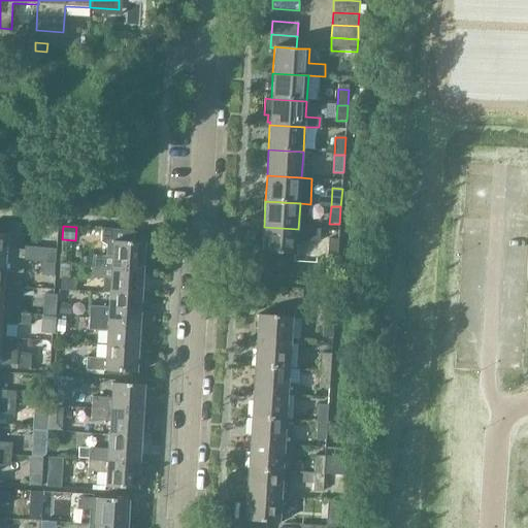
[(264,227),(262,253),(296,256),(297,241),(319,242),(320,230),(298,228),(298,229),(264,227)]
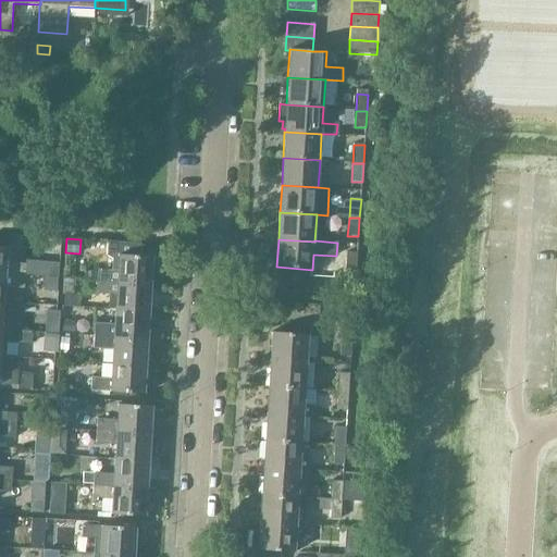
[(85,270),(84,281),(98,282),(98,281),(152,284),(153,258),(140,257),(141,244),(108,242),(107,255),(113,260),(112,270),(99,269),(98,271),(85,270)]
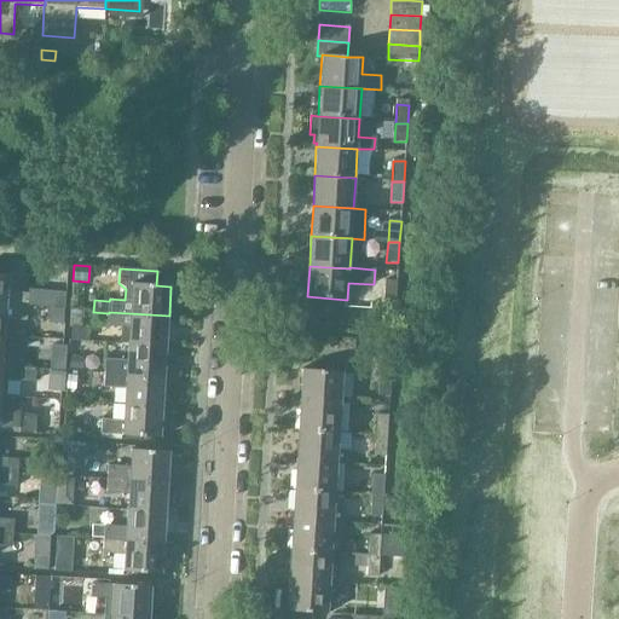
[(0,273),(0,305),(28,307),(29,294),(17,293),(18,276),(0,273)]
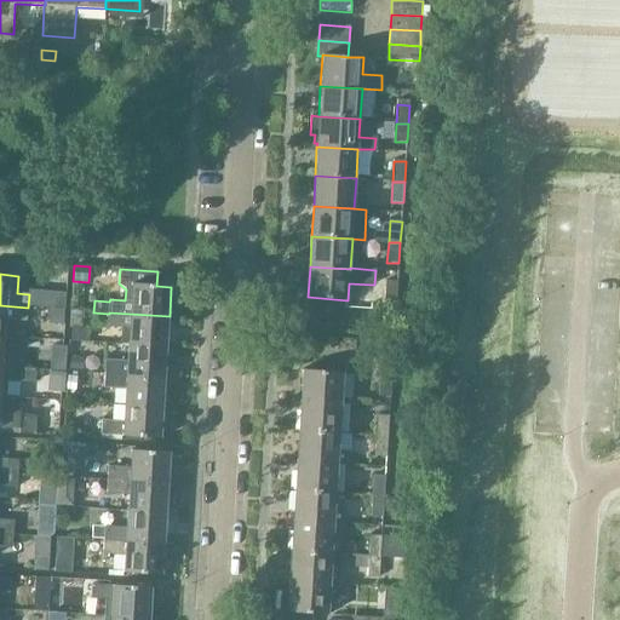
[(384,303),(396,304),(397,282),(385,282),(384,303)]
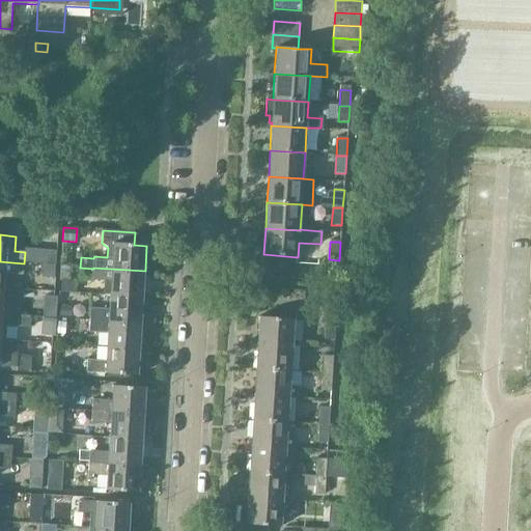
[(26,247),(25,261),(56,263),(57,249),(26,247)]
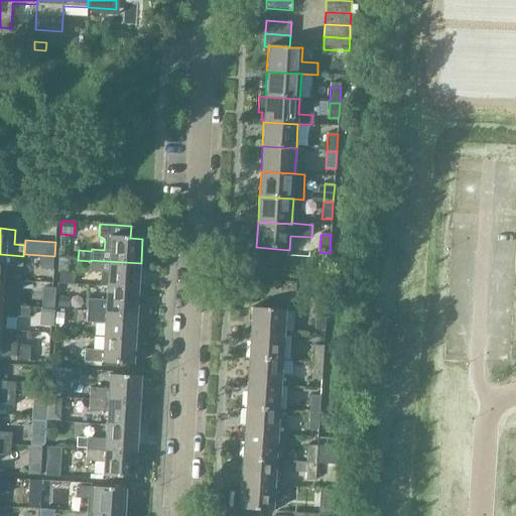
[(0,254),(0,279),(4,280),(11,280),(12,267),(22,267),(23,256),(0,254)]
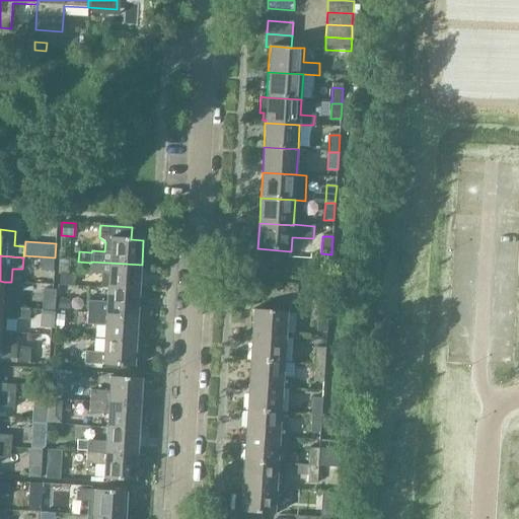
[(38,258),(36,276),(53,277),(54,267),(55,260),(38,258)]
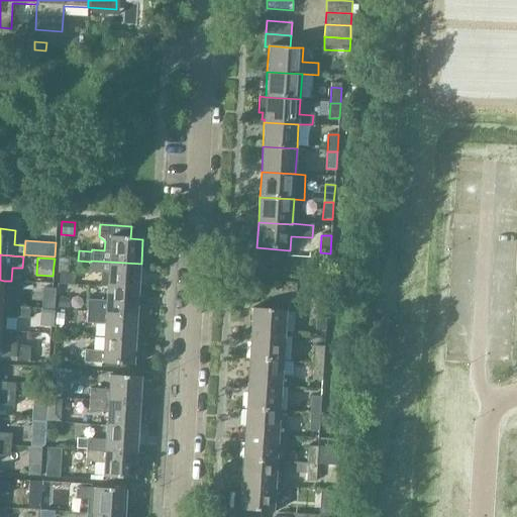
[(91,262),(90,272),(103,273),(102,287),(107,287),(139,289),(141,264),(91,261),(91,262)]
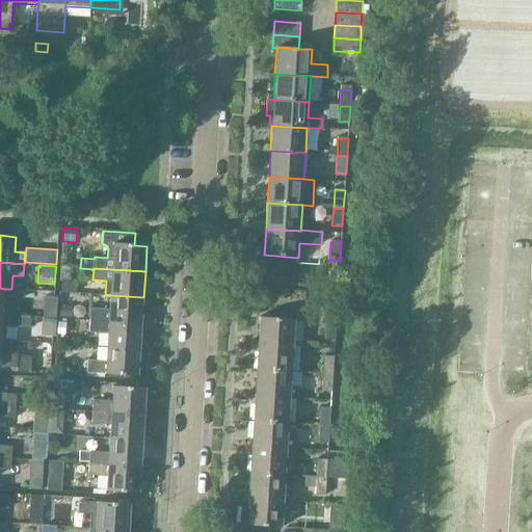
[(60,282),(59,292),(74,293),(75,283),(60,282)]
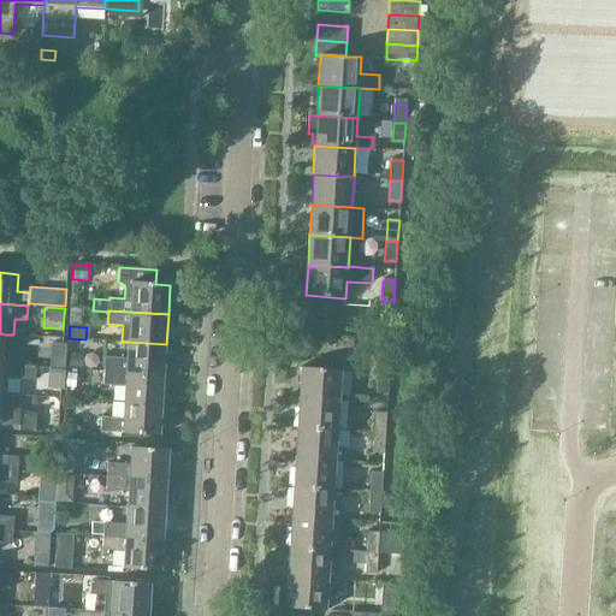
[(0,333),(0,363),(24,366),(24,353),(12,351),(13,335),(5,335),(0,333)]
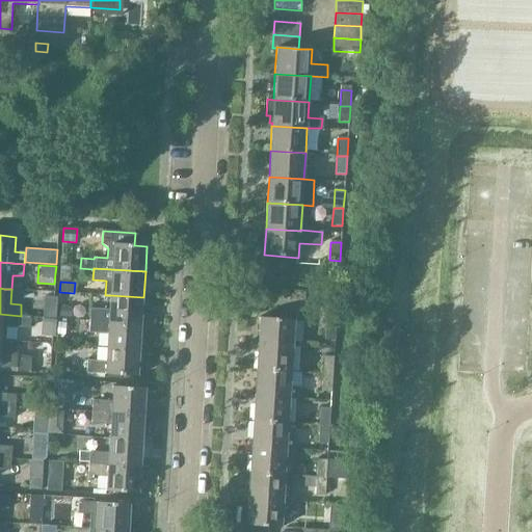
[(90,309),(90,320),(142,323),(143,297),(110,295),(109,310),(90,309)]
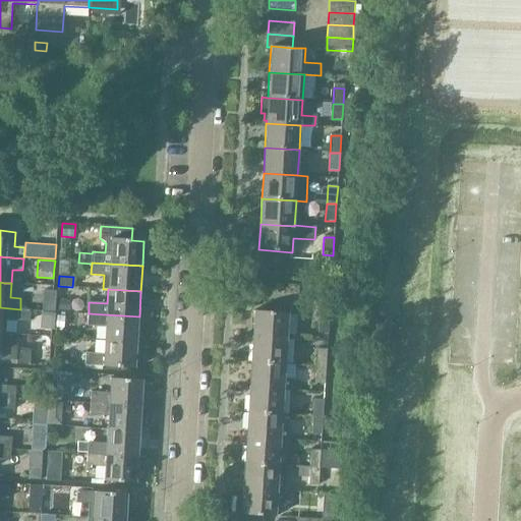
[(59,300),(59,311),(69,311),(70,300),(59,300)]
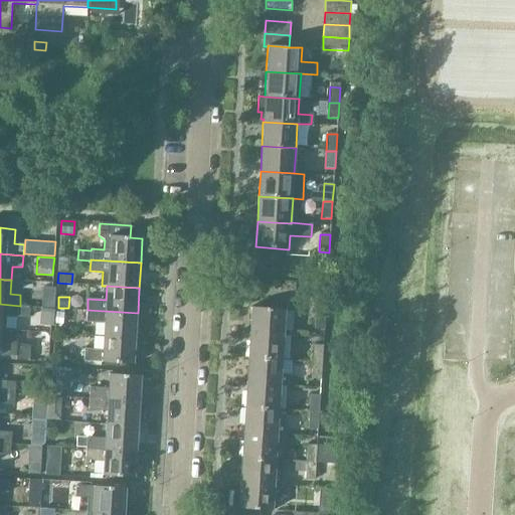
[(0,304),(0,330),(5,330),(6,317),(19,318),(29,318),(30,307),(20,306),(0,304)]
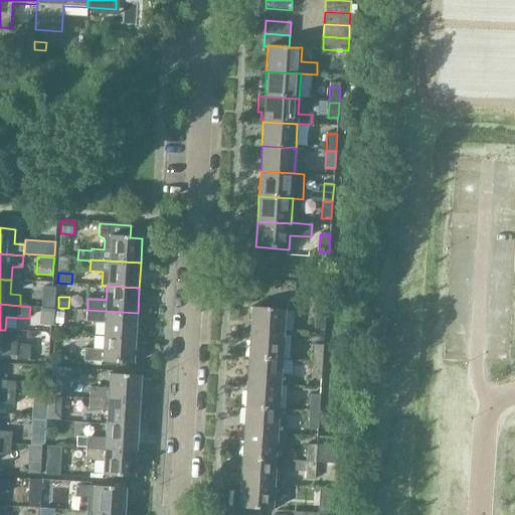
[(250,307),(249,333),(284,335),(286,309),(250,307)]
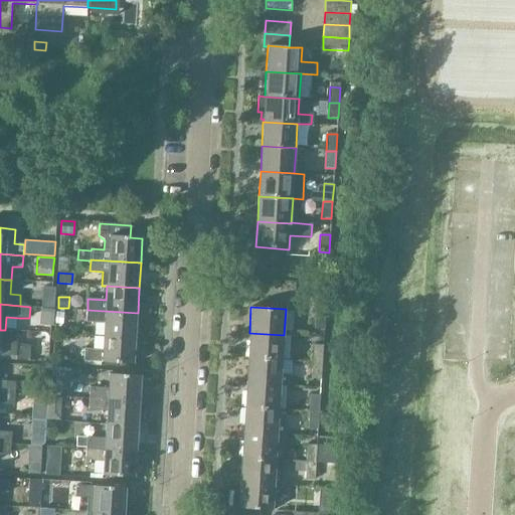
[(44,309),(43,322),(53,322),(53,310),(44,309)]
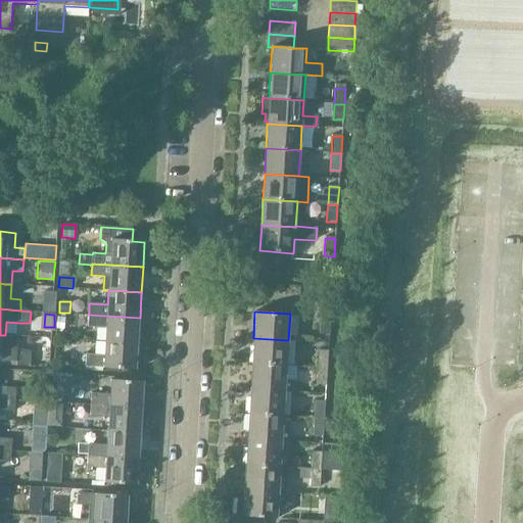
[(105,328),(105,341),(138,343),(140,318),(89,315),(88,327),(105,328)]
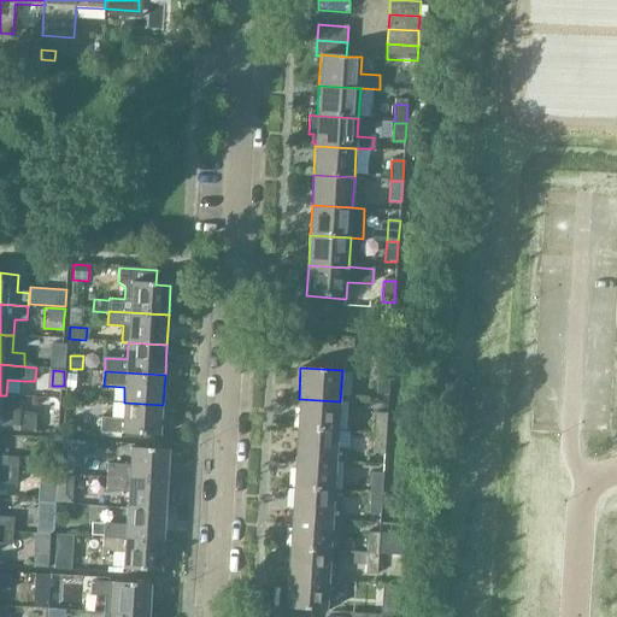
[(66,372),(66,383),(76,385),(77,374),(66,372)]
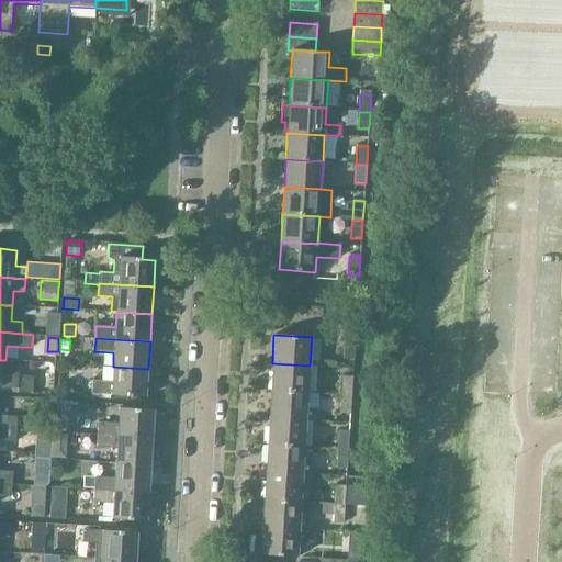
[(344,359),(355,360),(356,340),(344,340),(344,359)]
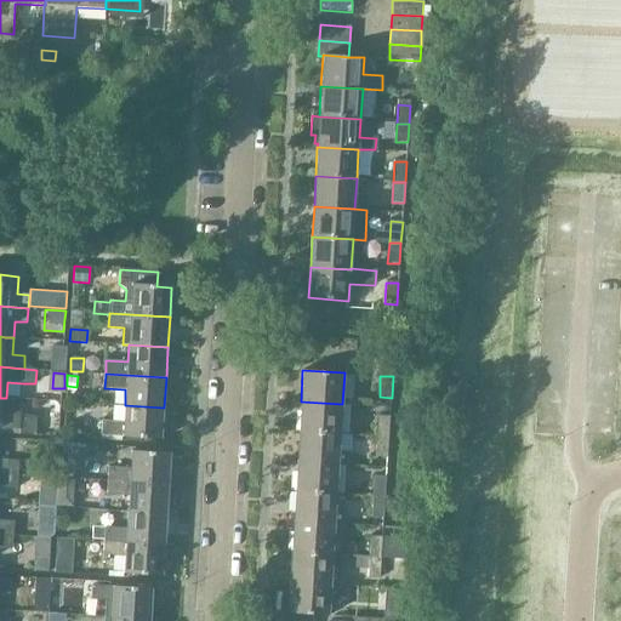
[(6,398),(0,398),(0,428),(35,431),(36,412),(21,411),(22,406),(6,405),(6,398)]
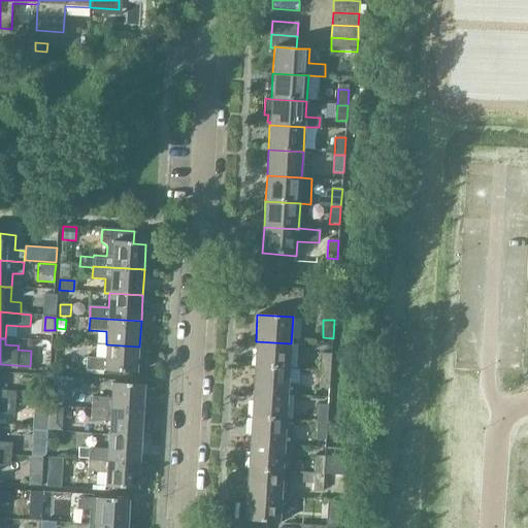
[(256,341),(254,366),(289,369),(291,343),(256,341)]
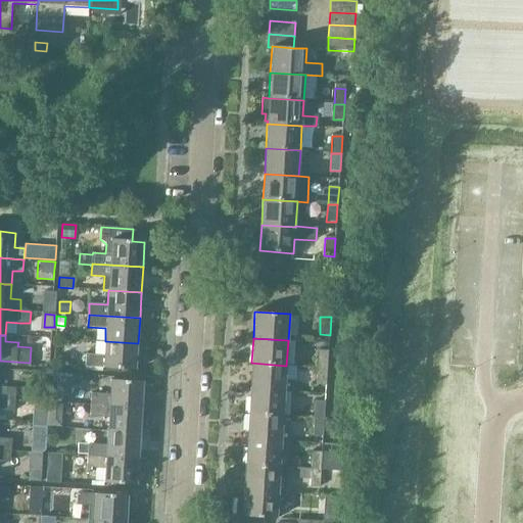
[(138,343),(105,341),(104,355),(86,354),(86,367),(96,368),(103,368),(136,370),(138,343)]
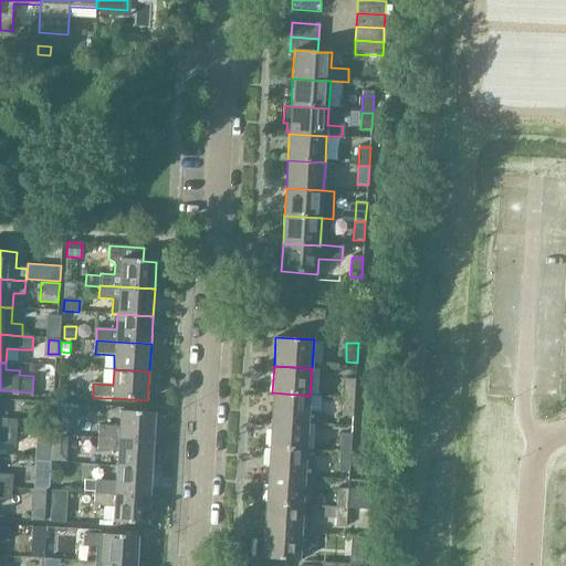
[(344,379),(343,398),(355,398),(356,379),(344,379)]
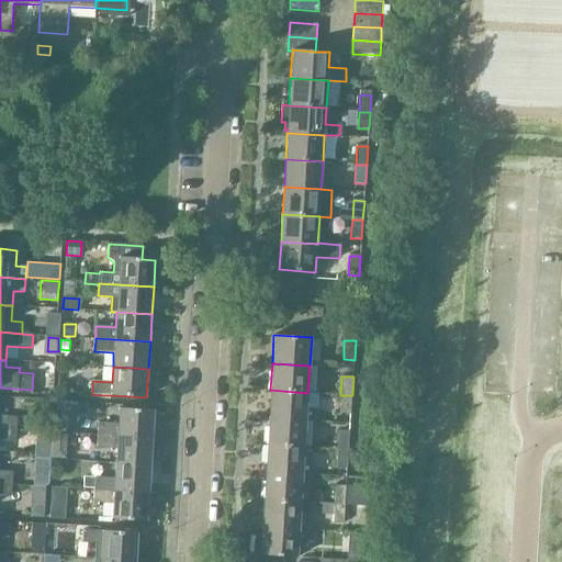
[(269,417),(306,420),(314,420),(315,409),(307,409),(307,393),(270,390),(269,417)]
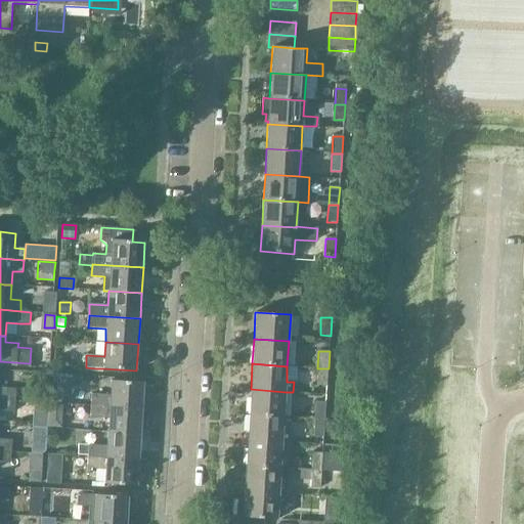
[(329,368),(317,368),(316,386),(328,386),(329,368)]
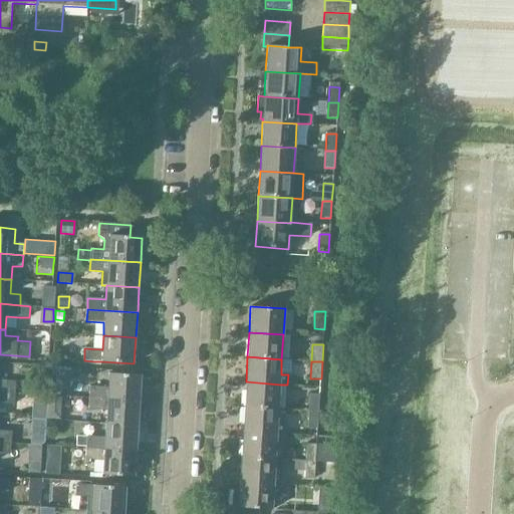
[(90,387),(89,399),(140,402),(141,375),(108,373),(107,388),(90,387)]
